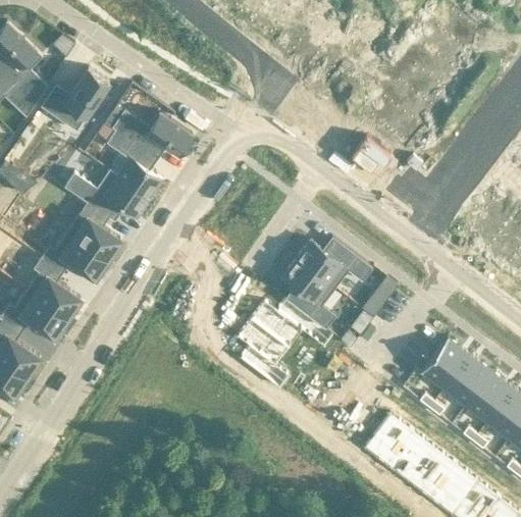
[(269,0),(249,28),(261,37),(263,34),(269,39),(289,13),(299,21),(315,0),(269,0)]
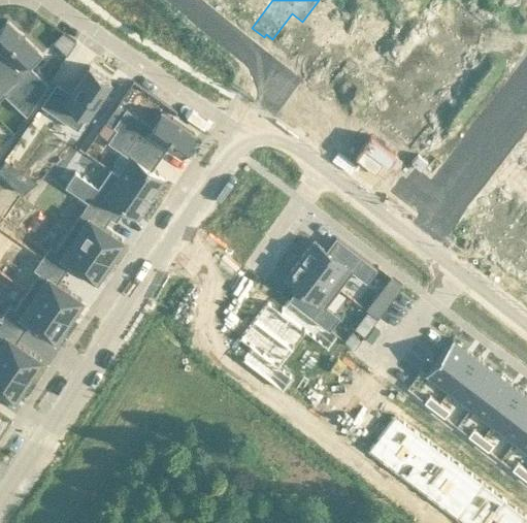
[(313,29),(293,55),(311,69),(341,30),(325,17),(330,9),(319,0),(302,22),(313,29)]
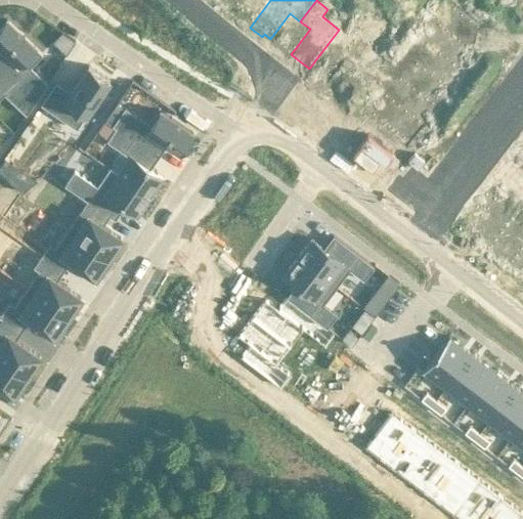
[(412,0),(404,0),(399,6),(406,11),(415,2),(412,0)]
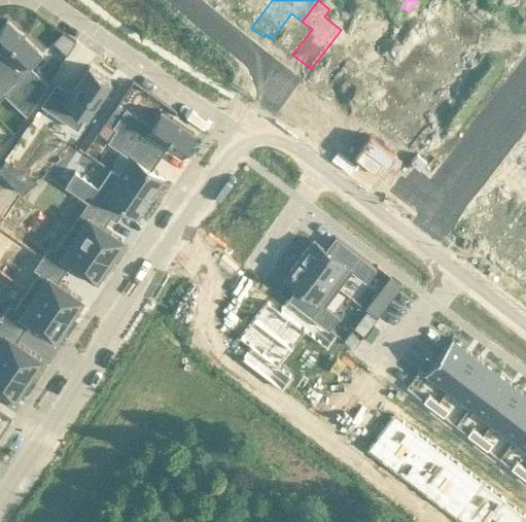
[(455,0),(442,0),(452,8),(458,2),(455,0)]
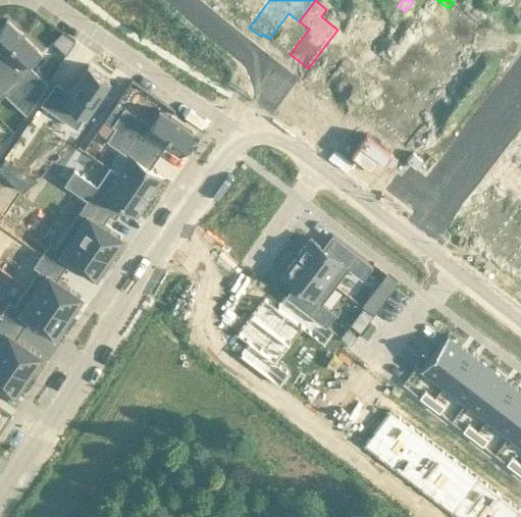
[(454,2),(448,8),(458,16),(463,10),(454,2)]
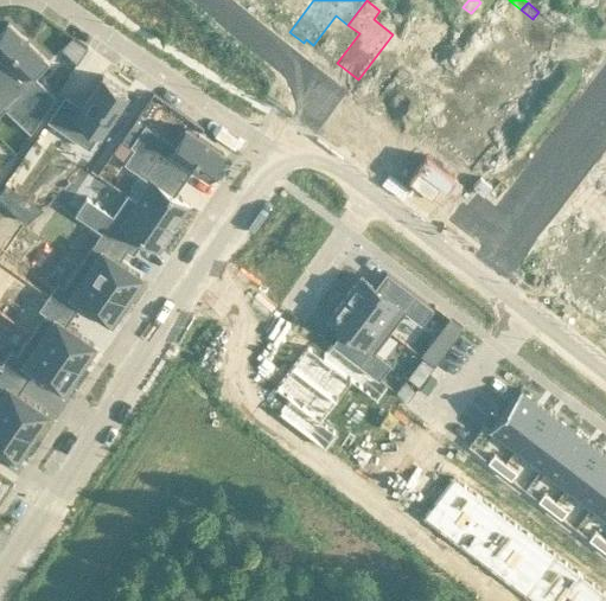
[(463,7),(453,19),(461,25),(471,13),(463,7)]
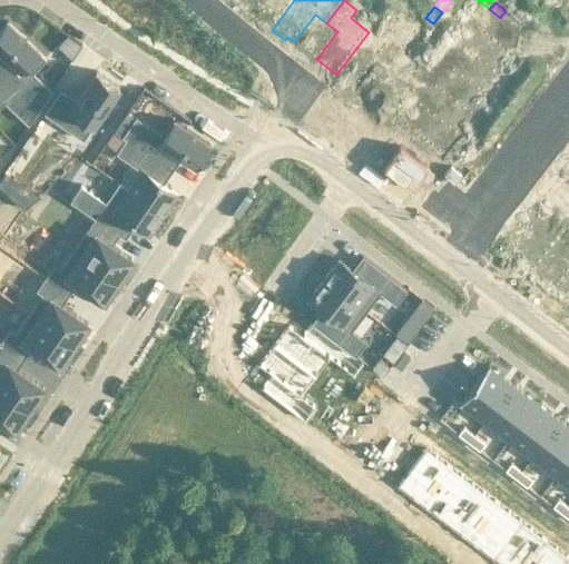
[(474,7),(458,26),(488,51),(504,32),(474,7)]
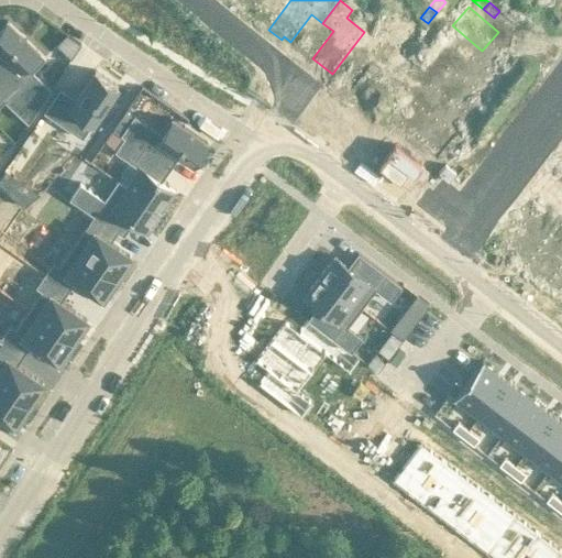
[(364,32),(332,74),(352,89),(373,62),(385,70),(414,34),(396,20),(378,43),(364,32)]
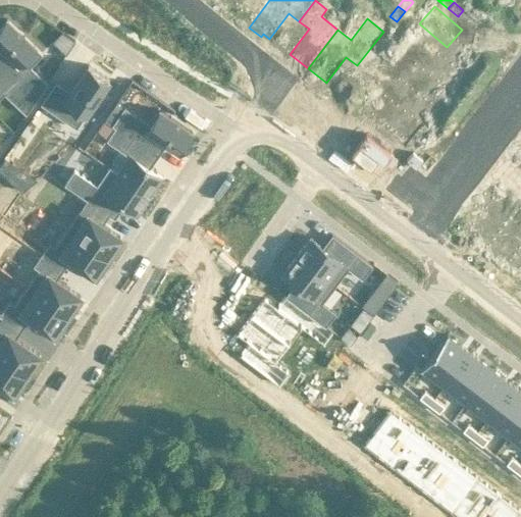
[(419,23),(405,41),(432,64),(447,47),(419,23)]
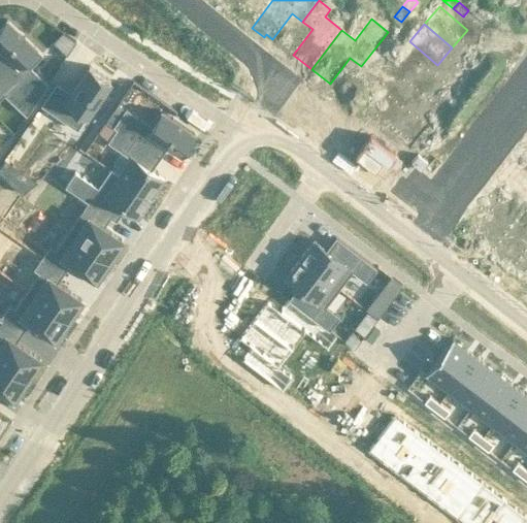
[(6,25),(0,31),(0,54),(0,71),(35,105),(47,88),(30,71),(42,59),(6,25)]
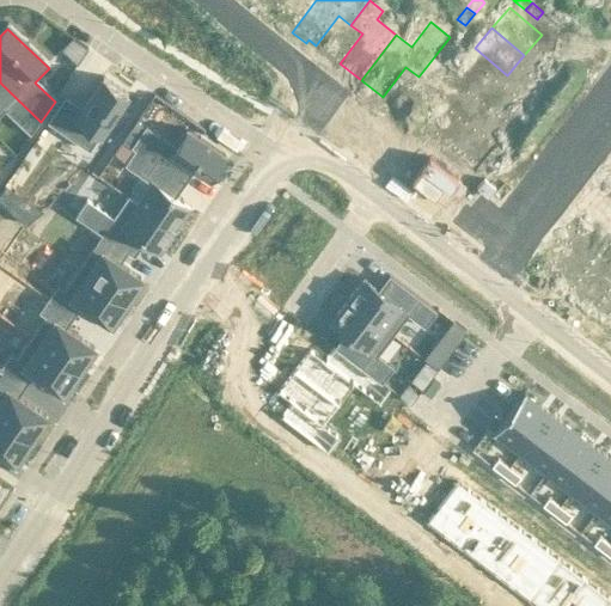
[(447,47),(438,59),(445,66),(454,54),(447,47)]
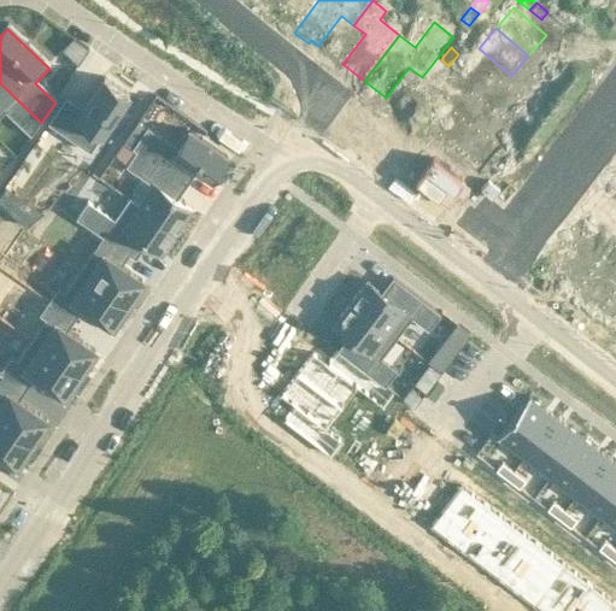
[(479,48),(462,68),(496,97),(511,76),(479,48)]
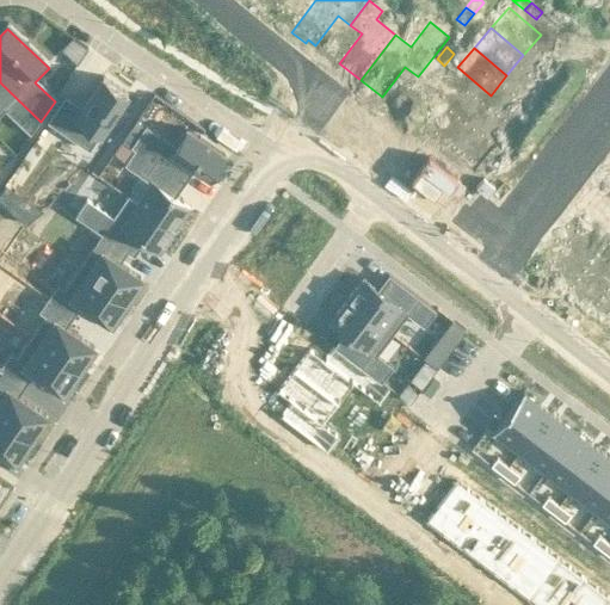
[(437,59),(426,71),(435,76),(444,66),(437,59)]
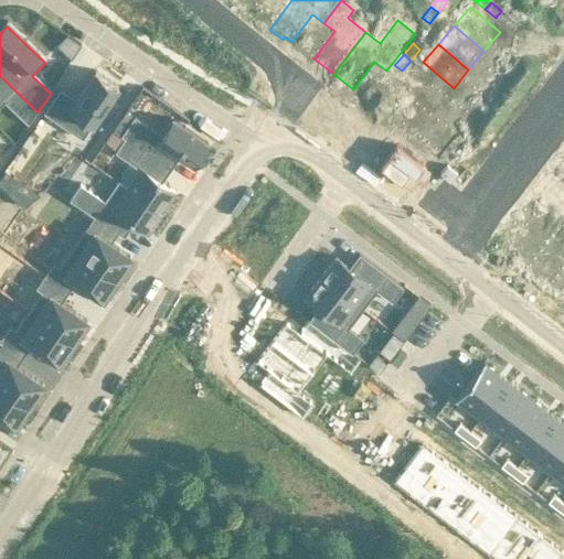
[(423,62),(407,81),(438,106),(454,88),(423,62)]
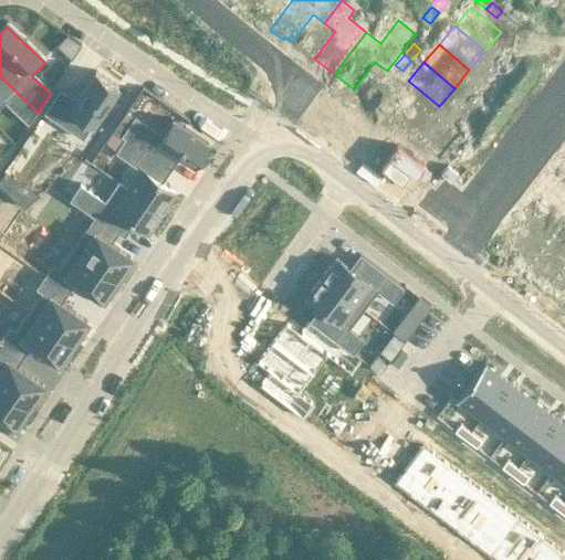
[(60,93),(43,117),(82,143),(117,91),(95,75),(75,103),(60,93)]
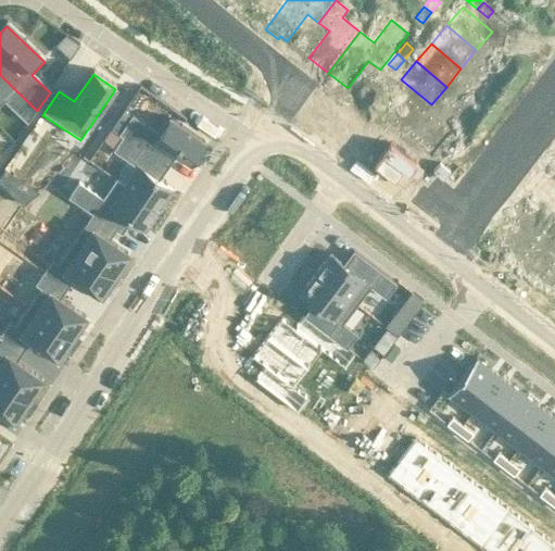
[(370,74),(362,85),(369,90),(378,79),(370,74)]
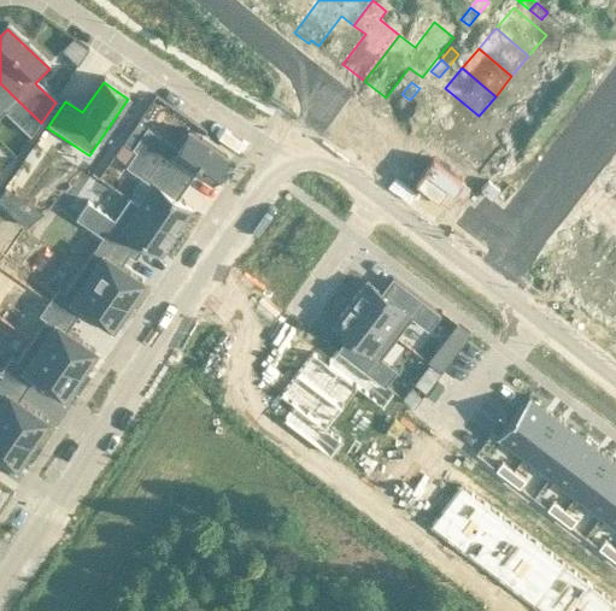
[(0,119),(5,116),(29,139),(30,139),(41,123),(0,83),(0,119)]
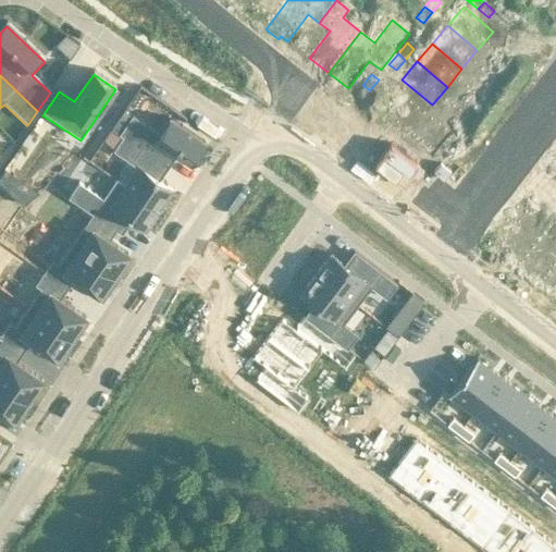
[(402,80),(386,97),(417,123),(432,105),(402,80)]
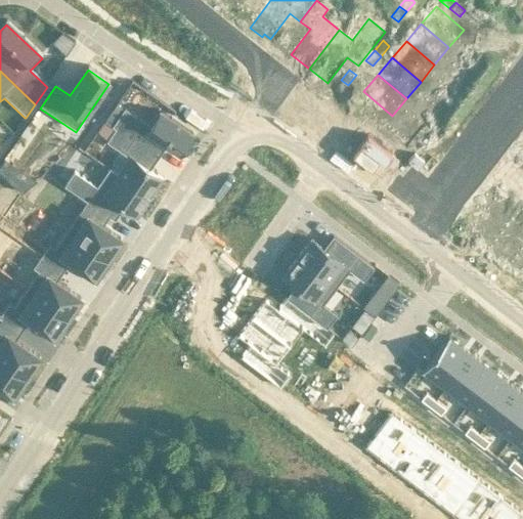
[(341,80),(333,90),(340,95),(348,85),(341,80)]
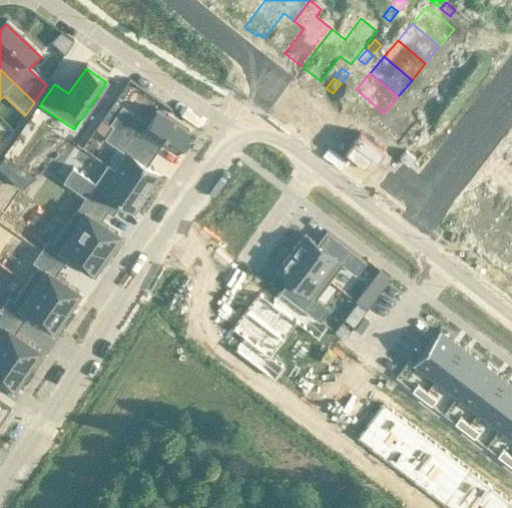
[(121,108),(109,125),(113,128),(113,127),(154,155),(162,144),(174,153),(188,133),(157,111),(147,125),(121,108)]
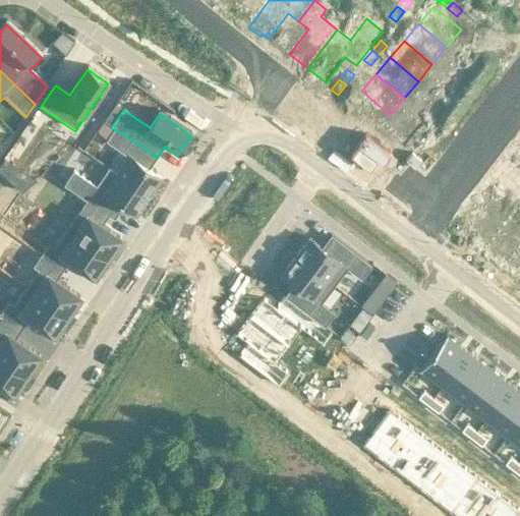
[(115,130),(106,142),(128,158),(117,175),(116,176),(149,197),(161,179),(149,170),(157,158),(115,129),(115,130)]
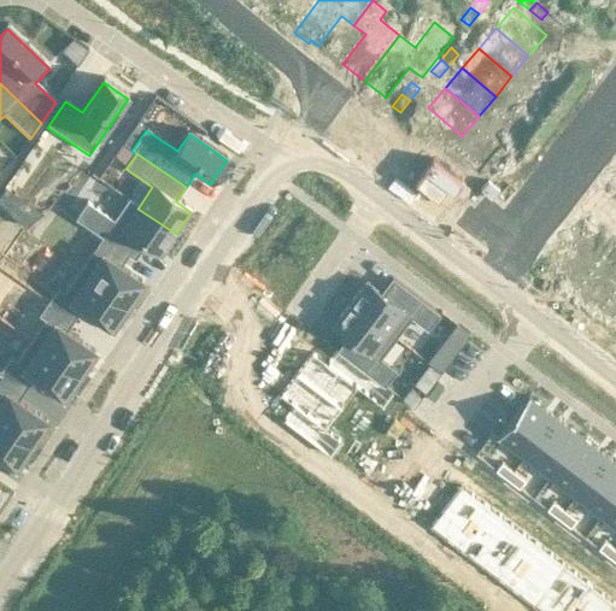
[(615,189),(609,186),(597,201),(609,212),(612,207),(615,210),(615,189)]
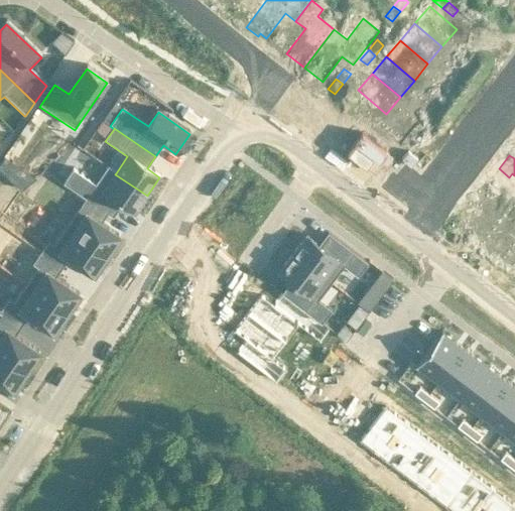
[(0,173),(5,178),(13,167),(3,160),(0,164),(0,173)]
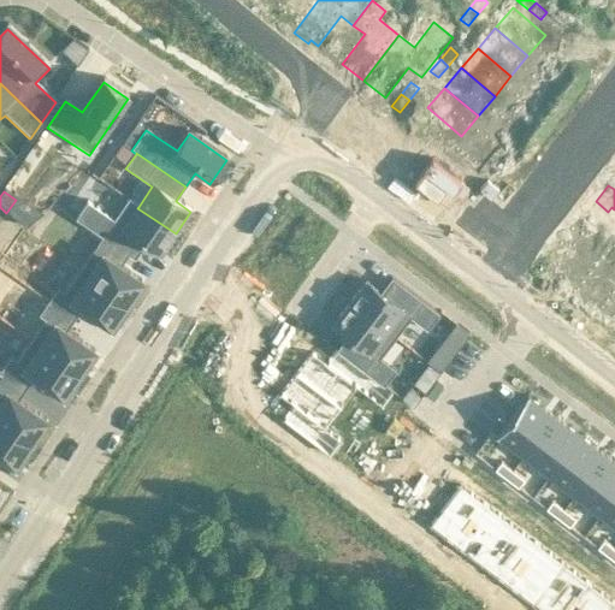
[(87,205),(76,220),(102,238),(129,256),(128,256),(135,261),(145,247),(160,256),(176,234),(137,208),(139,207),(129,200),(113,223),(87,205)]
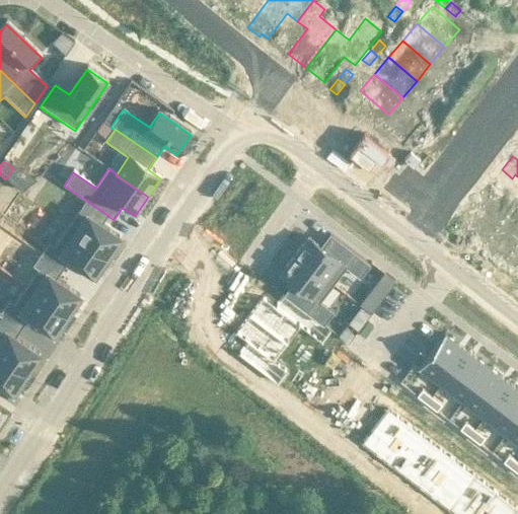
[(472,218),(460,234),(482,249),(508,213),(487,198),(485,201),(476,196),(464,212),(467,215),(472,218)]
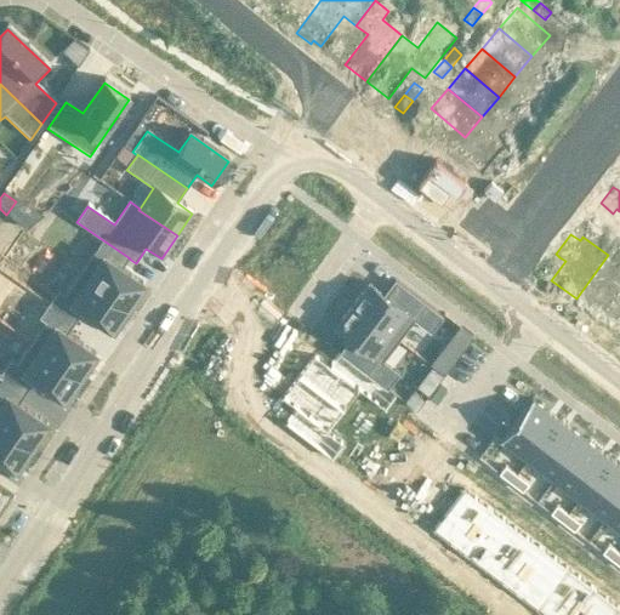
[(103,240),(79,275),(128,308),(142,285),(121,271),(129,258),(130,258),(103,240)]
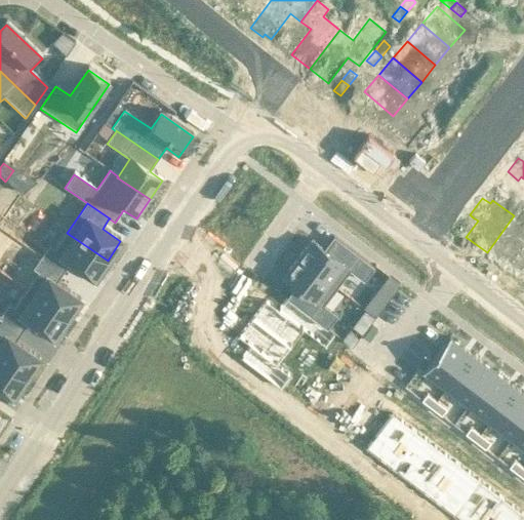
[(23,225),(8,214),(3,223),(17,232),(23,225)]
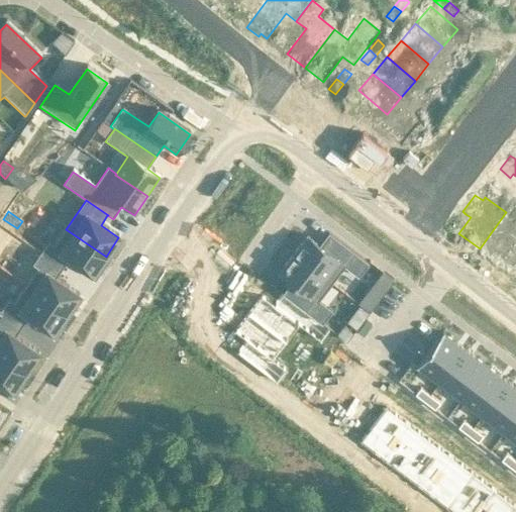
[(515,219),(506,212),(480,248),(501,264),(515,241),(515,219)]
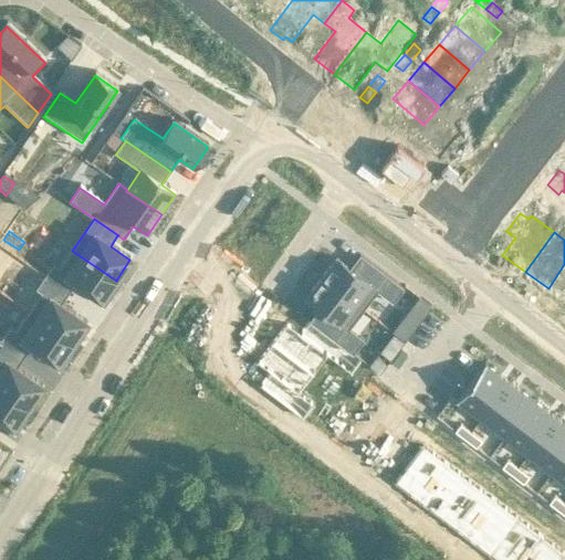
[(53,266),(44,278),(69,295),(76,284),(102,302),(116,281),(72,251),(59,271),(53,266)]
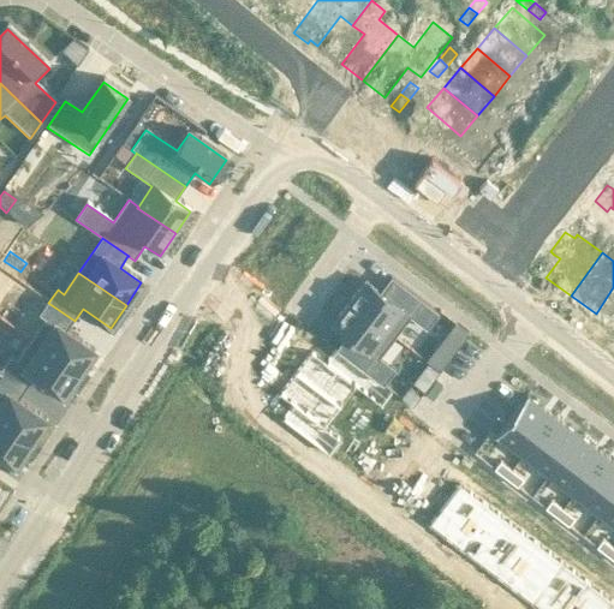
[(365,284),(349,305),(394,340),(410,320),(425,333),(439,316),(391,280),(380,294),(365,284)]
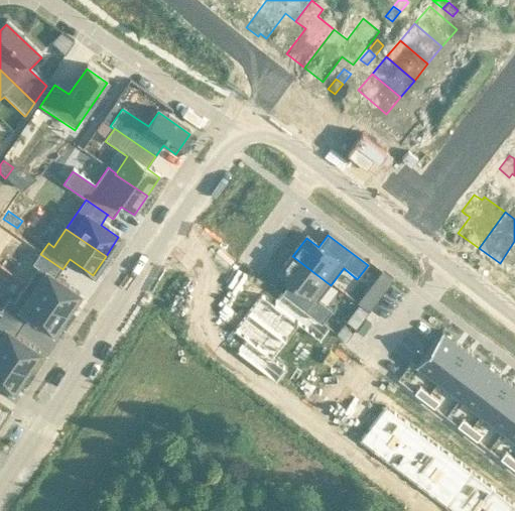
[(514,241),(500,263),(514,273),(514,241)]
